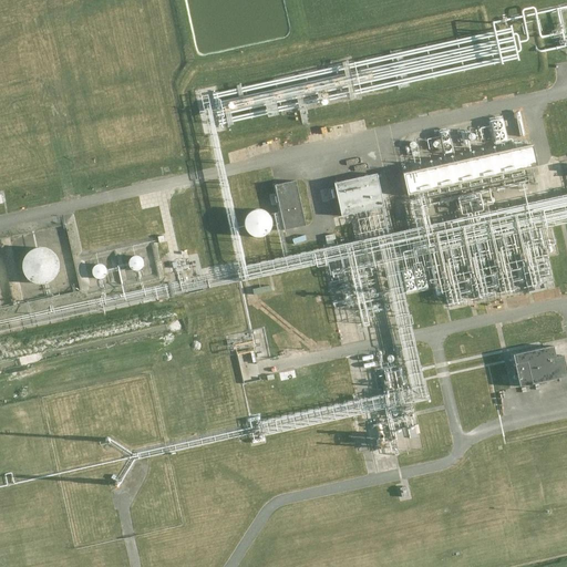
[(511,64),(525,59),(523,51),(526,51),(517,26),(508,29),(505,22),(495,26),(506,59),(508,59),(511,64)]
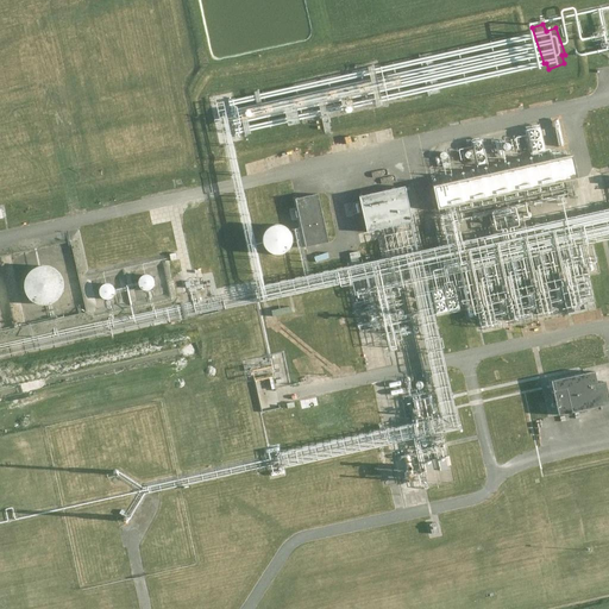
[(433,186),(438,208),(577,177),(572,155),(433,186)]
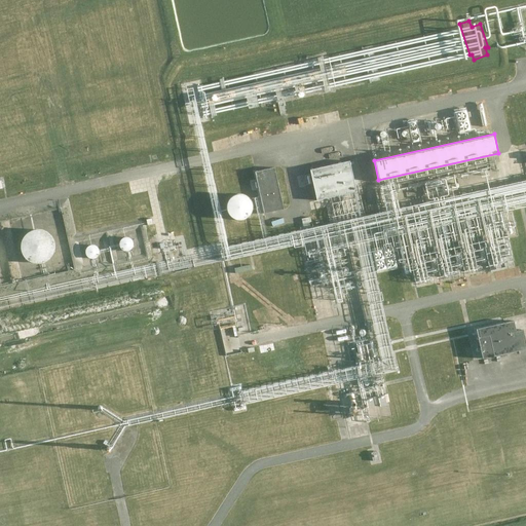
[(310,170),(316,200),(357,191),(349,161),(310,170)]
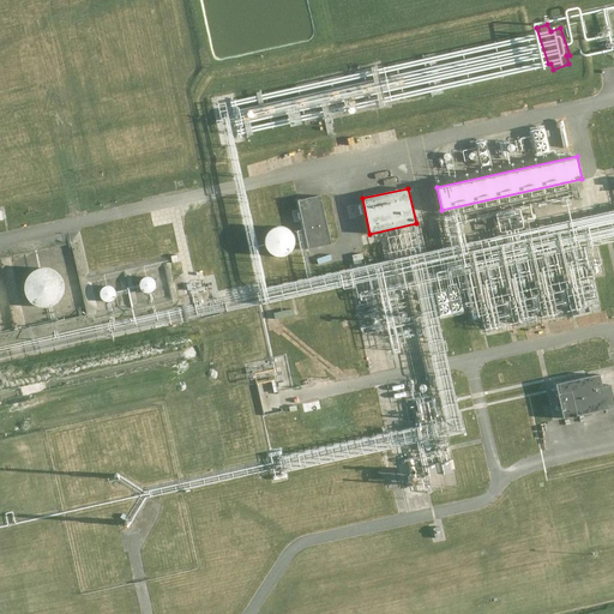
[(331,245),(320,196),(298,200),(308,250),(331,245)]
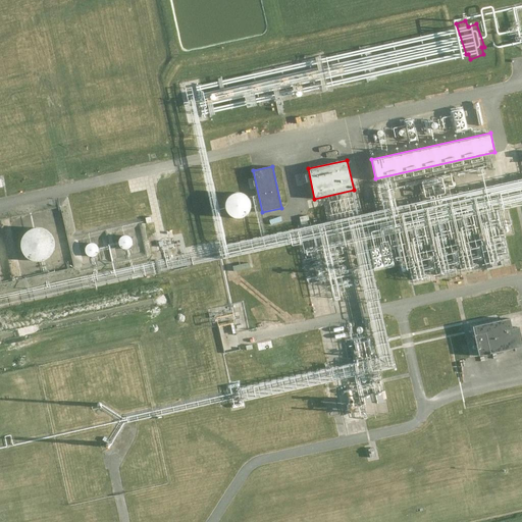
[(127,236),(125,236),(123,236),(120,238),(119,240),(118,243),(119,245),(120,247),(122,249),(125,249),(127,249),(131,247),(132,245),(133,243),(132,240),(131,238),(127,236)]
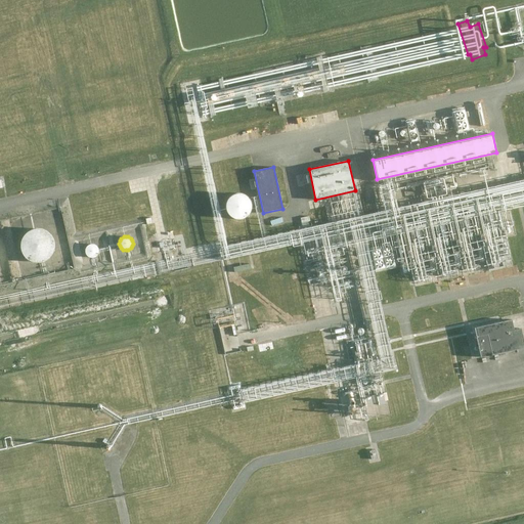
[(94,244),(92,244),(89,245),(87,246),(85,248),(85,251),(86,254),(87,256),(89,257),(92,258),(95,257),(97,256),(98,253),(99,251),(98,248),(97,246),(94,244)]
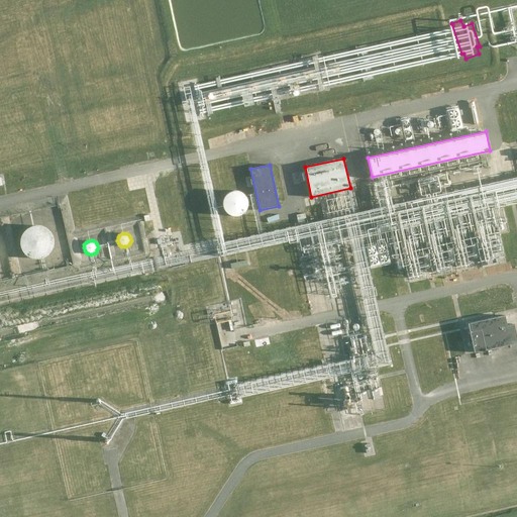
[(468,323),(475,352),(516,342),(516,338),(514,324),(507,326),(504,316),(468,323)]
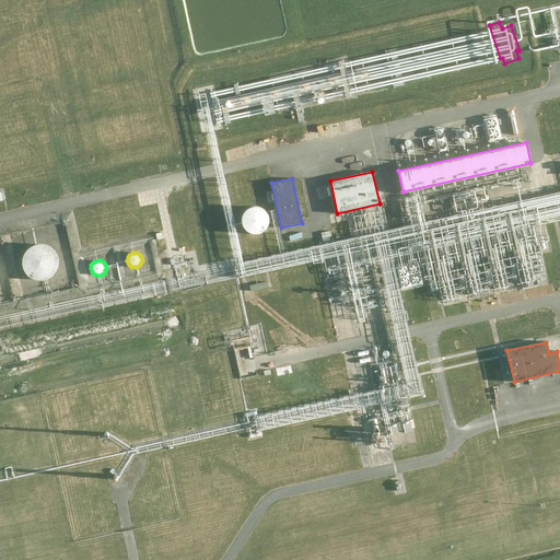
[(330,359),(312,361),(314,374),(333,372),(330,359)]
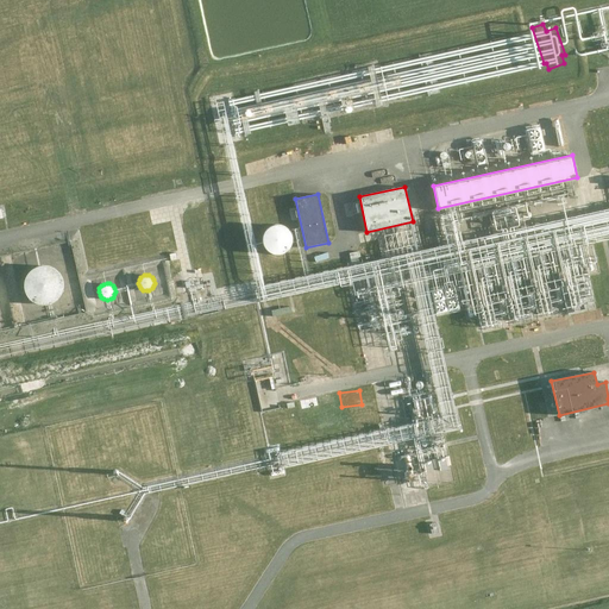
[(548,416),(542,394),(537,396),(541,419),(548,416)]
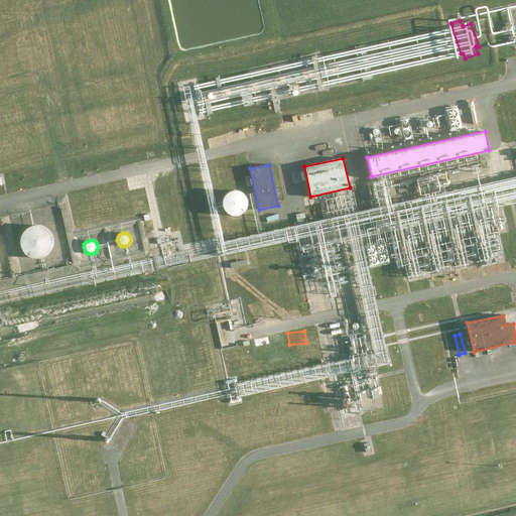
[(372,396),(373,399),(379,398),(378,395),(382,394),(380,386),(356,392),(357,399),(360,398),(361,401),(368,400),(368,397),(372,396)]
